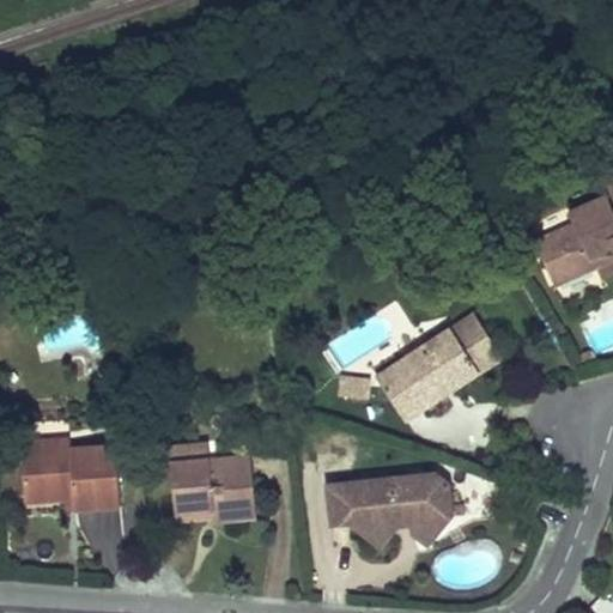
[(612,173),(601,178),(607,195),(568,212),(571,223),(536,237),(556,285),(575,277),(593,269),(589,260),(612,250),(612,173)]
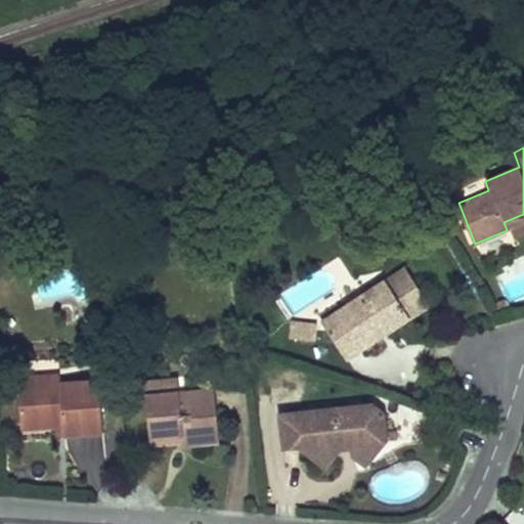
[(523,214),(504,222),(507,230),(523,222),(523,214)]
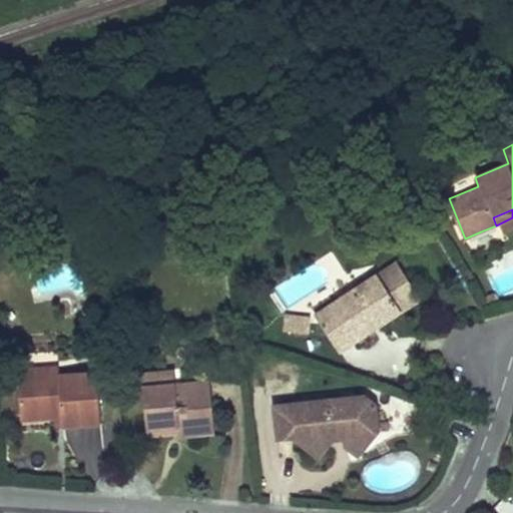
[(398,263),(379,276),(385,286),(404,273),(398,263)]
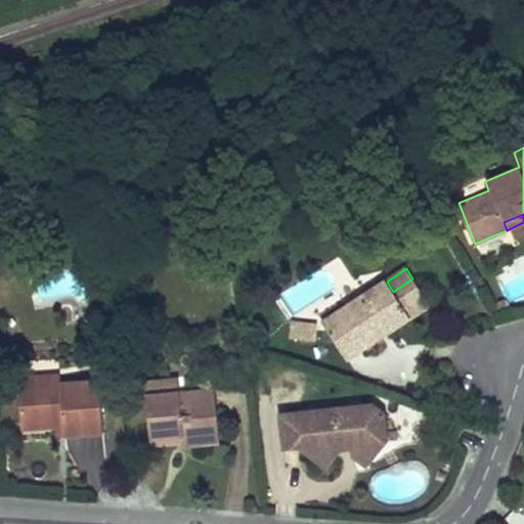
[(322,324),(346,361),(400,326),(432,307),(412,278),(393,292),(387,281),(322,324)]
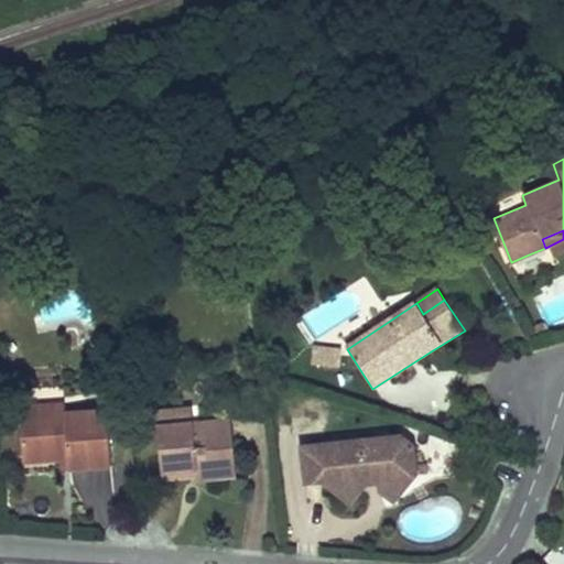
[(343,349),(313,346),(312,365),(340,368),(343,349)]
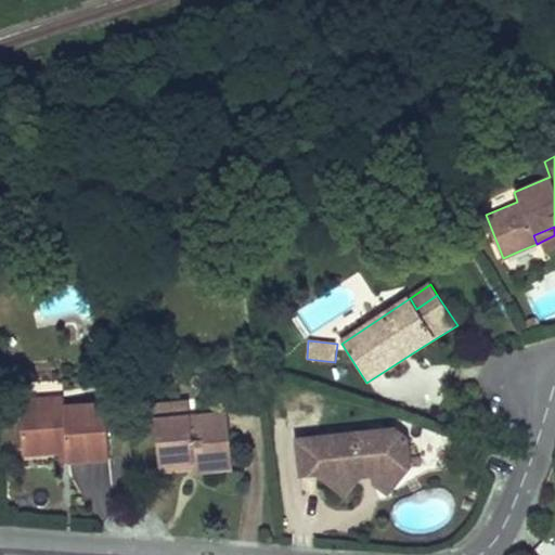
[(63,407),(62,396),(18,399),(18,411),(63,407)]
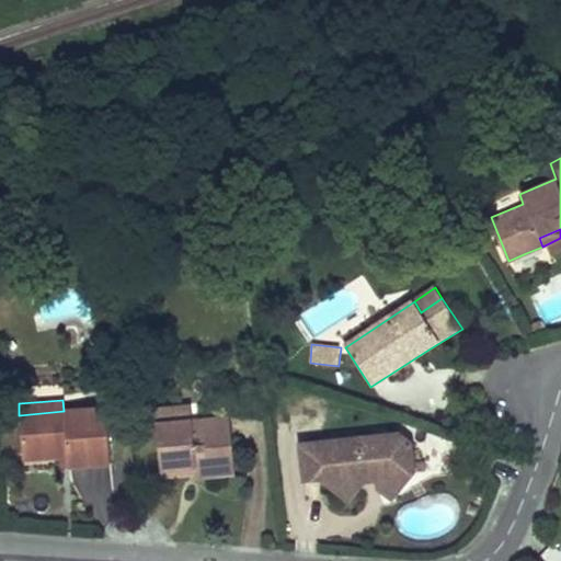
[(196,421),(195,404),(158,407),(159,423),(196,421)]
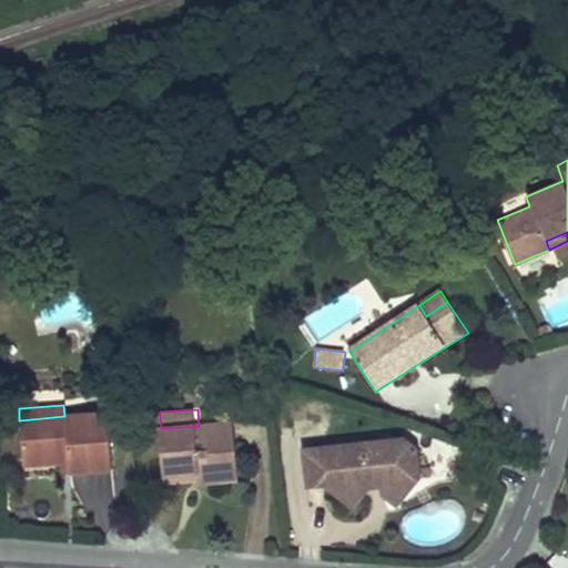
[(109,413),(67,416),(70,462),(71,473),(93,472),(114,469),(109,413)]
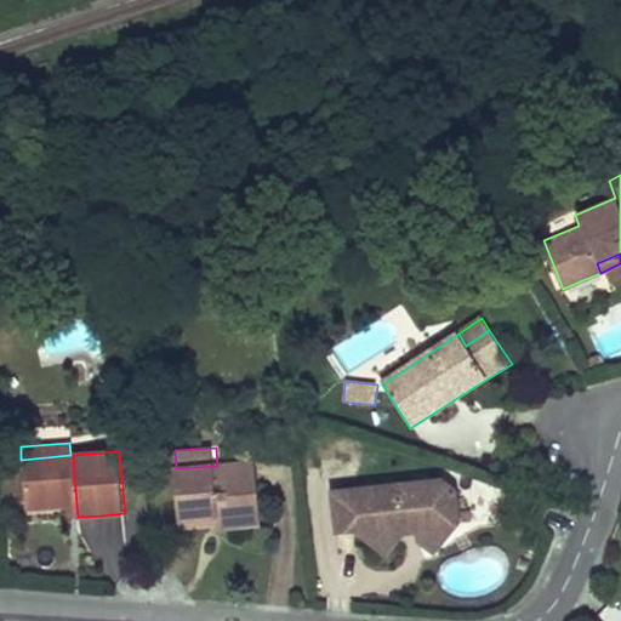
[(64,505),(77,505),(73,455),(70,455),(21,460),(24,508),(64,505)]
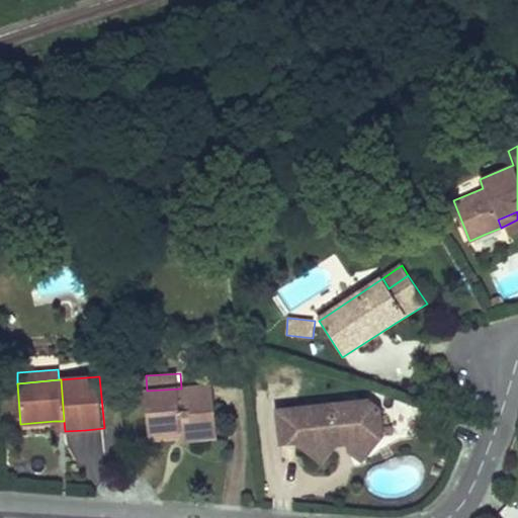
[(181,389),(147,391),(151,432),(182,430),(183,436),(183,438),(202,437),(218,436),(213,386),(181,389)]
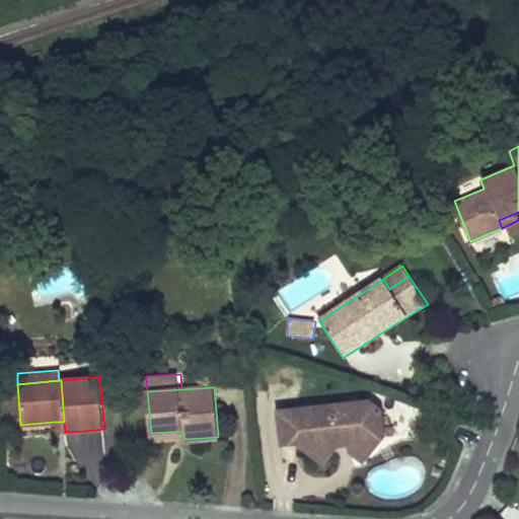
[(369,398),(292,408),(296,440),(304,447),(335,444),(334,438),(347,437),(347,440),(378,436),(383,432),(380,406),(369,398)]
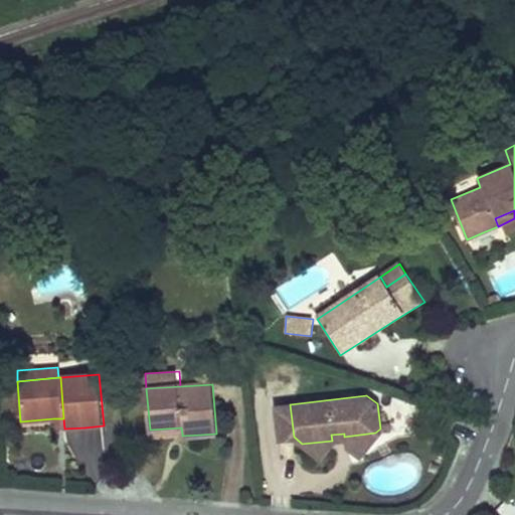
[(294,437),(290,404),(276,406),(280,439),(294,437)]
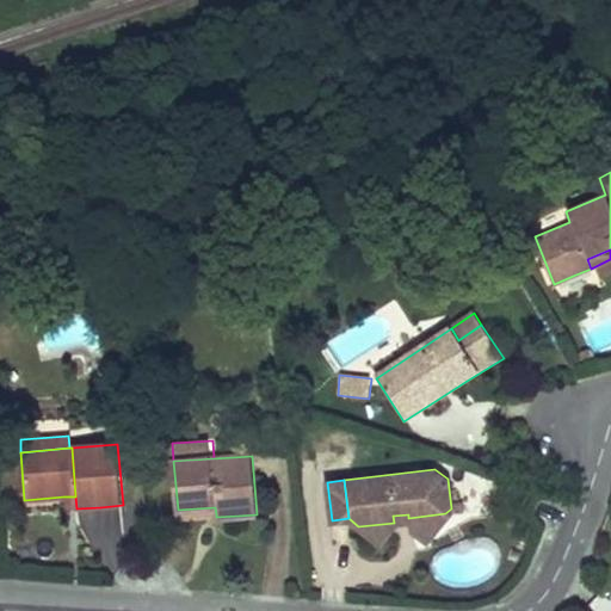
[(76,508),(75,497),(63,497),(65,510),(76,508)]
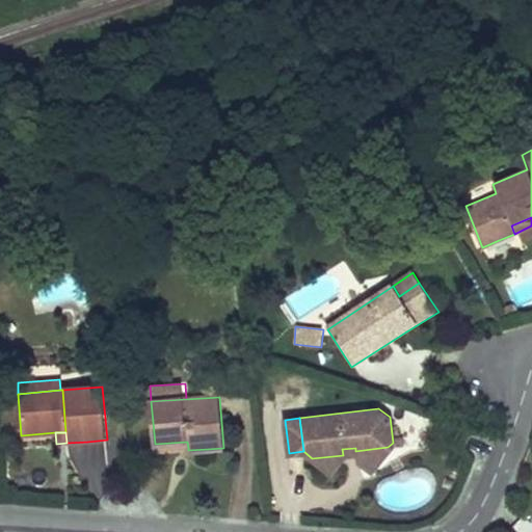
[(187,442),(155,444),(155,450),(188,448),(187,442)]
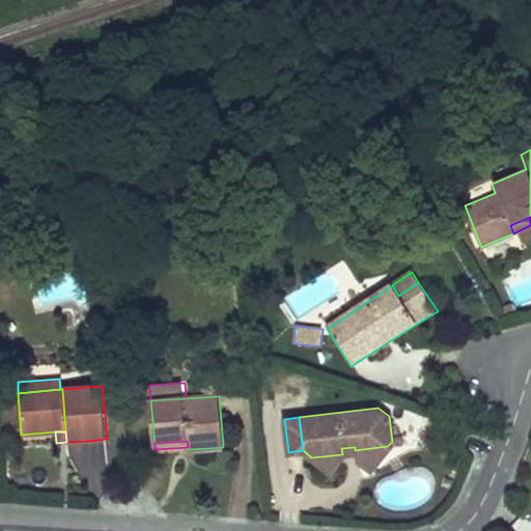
[(370,467),(379,456),(387,446),(355,450),(355,452),(370,467)]
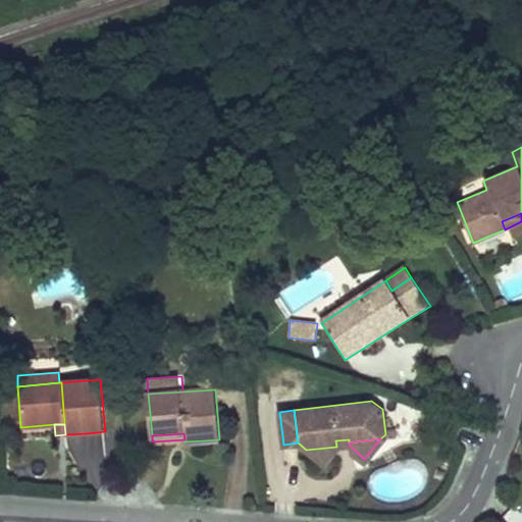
[(336,447),(306,450),(315,458),(322,463),(328,455),(336,447)]
